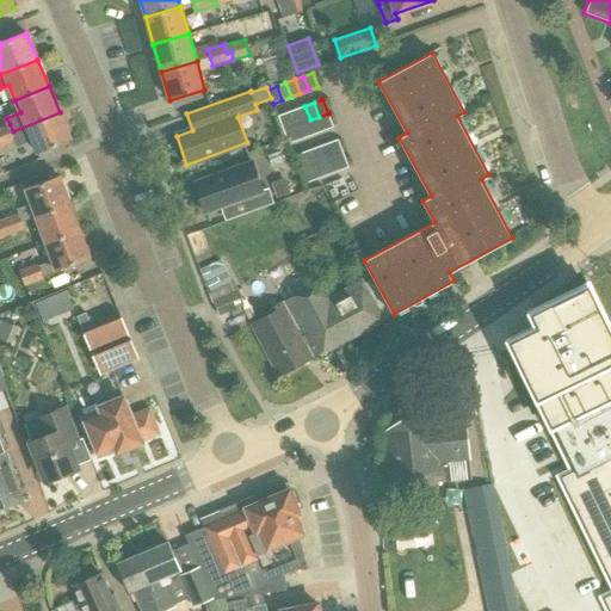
[(301,123),(310,119),(304,106),(296,109),(301,123)]
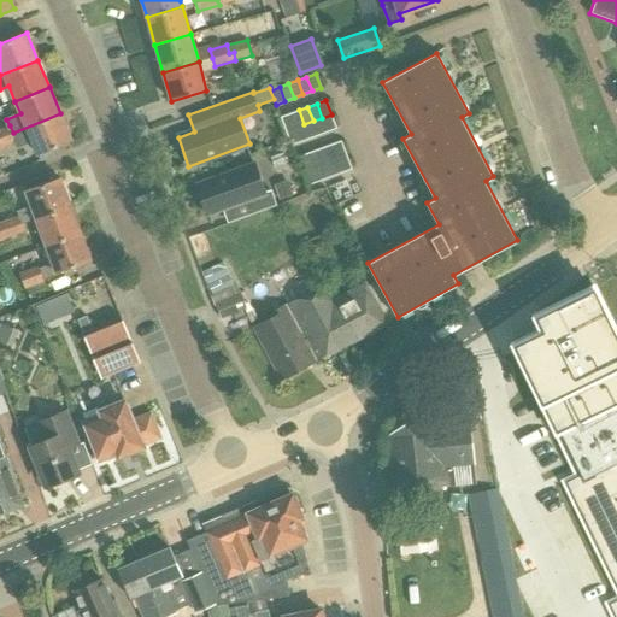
[(295,128),(304,124),(299,110),(289,113),(295,128)]
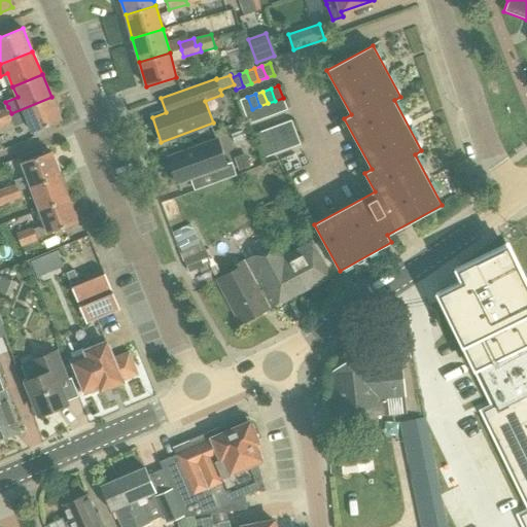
[(61,120),(51,97),(11,113),(14,120),(11,121),(14,128),(28,121),(32,133),(61,120)]
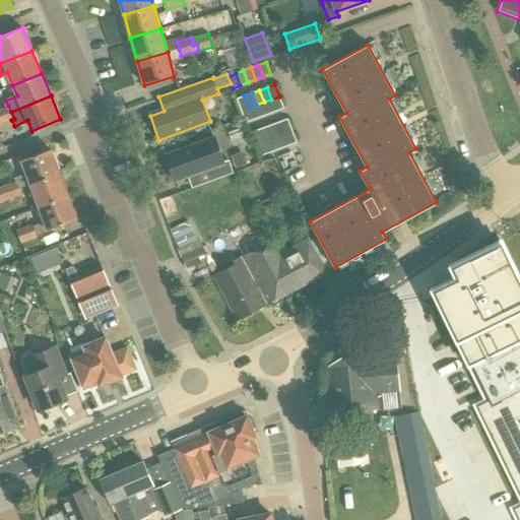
[(237,99),(241,111),(249,108),(244,95),(237,99)]
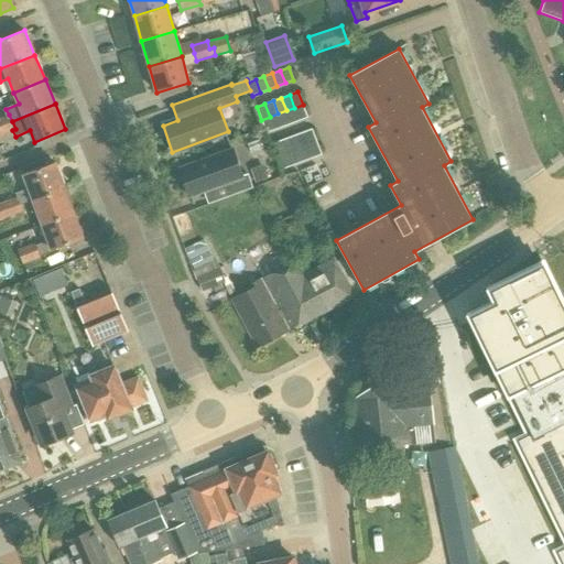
[(307,117),(303,105),(294,108),(300,120),(307,117)]
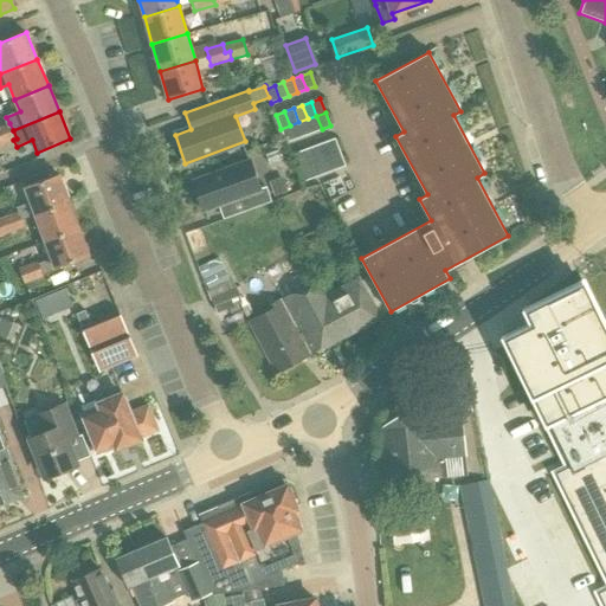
[(322,129),(316,116),(308,118),(313,133),(322,129)]
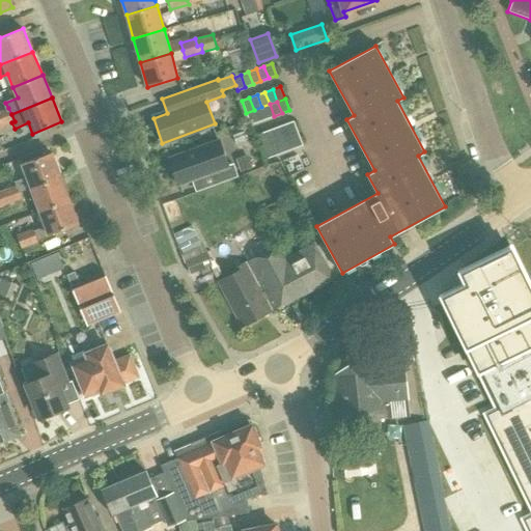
[(274,116),(270,104),(261,107),(267,119),(274,116)]
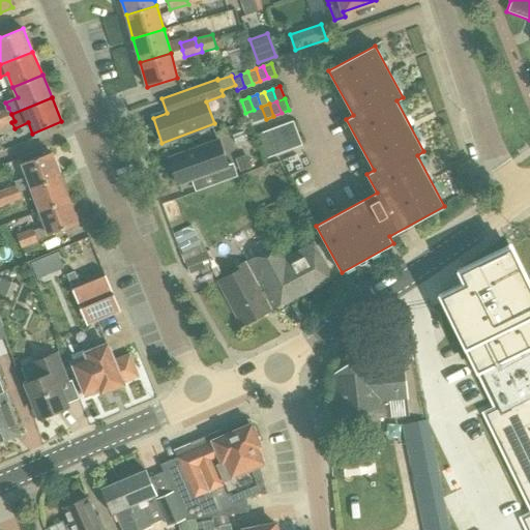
[(254,110),(258,122),(266,119),(261,107),(254,110)]
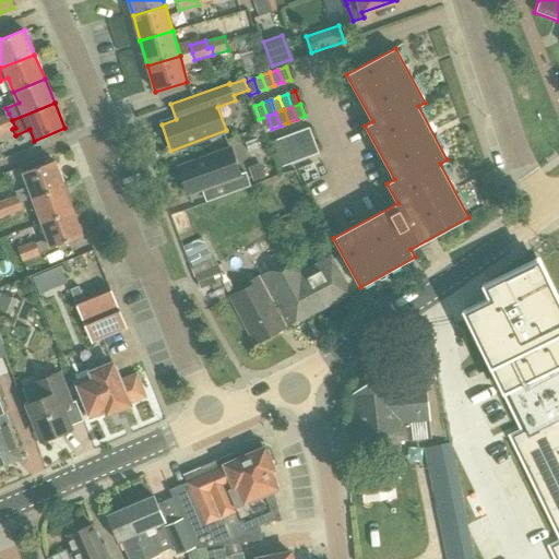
[(0,117),(0,133),(15,128),(12,120),(9,114),(0,117)]
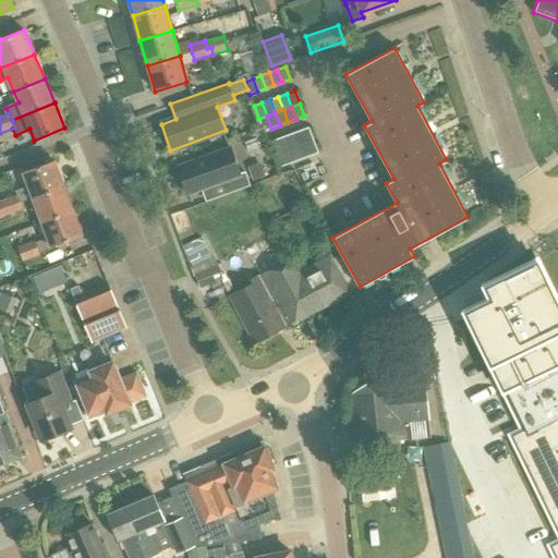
[(271,129),(267,116),(258,119),(264,132),(271,129)]
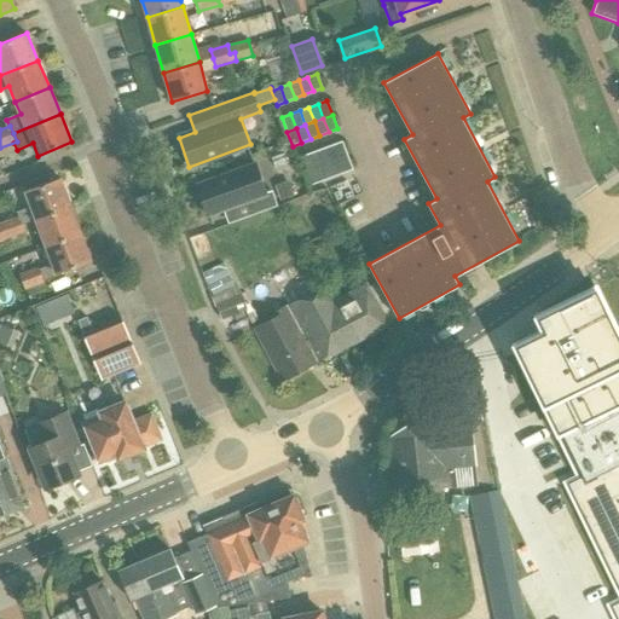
[(342,140),(333,144),(339,158),(347,155),(342,140)]
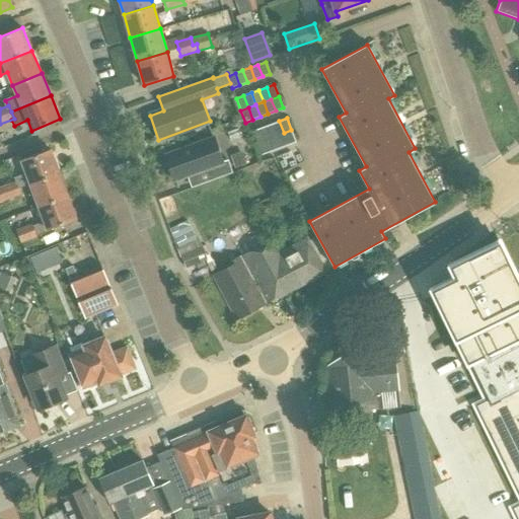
[(284,133),(279,121),(272,124),(276,136),(284,133)]
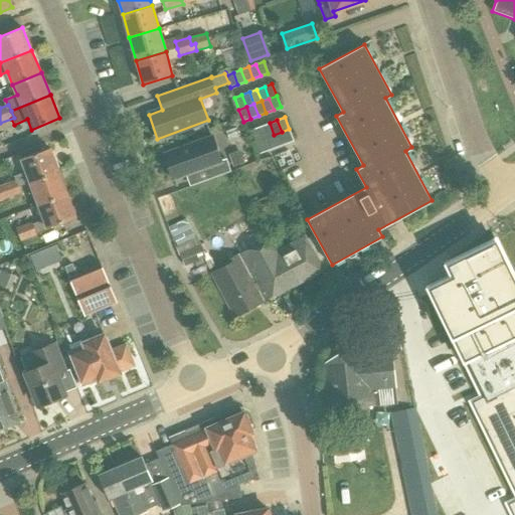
[(267,138),(274,135),(270,123),(262,126),(267,138)]
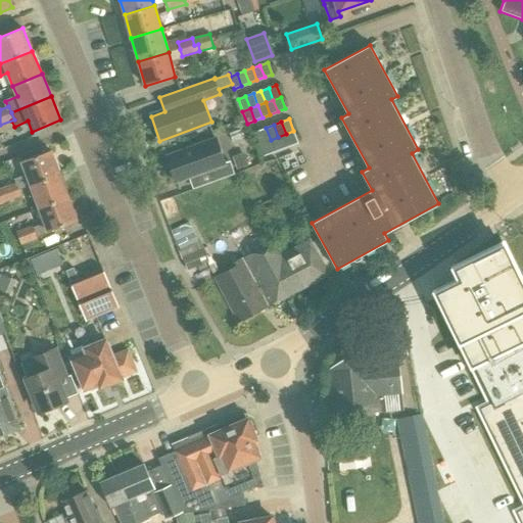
[(271,140),(266,128),(258,131),(263,143),(271,140)]
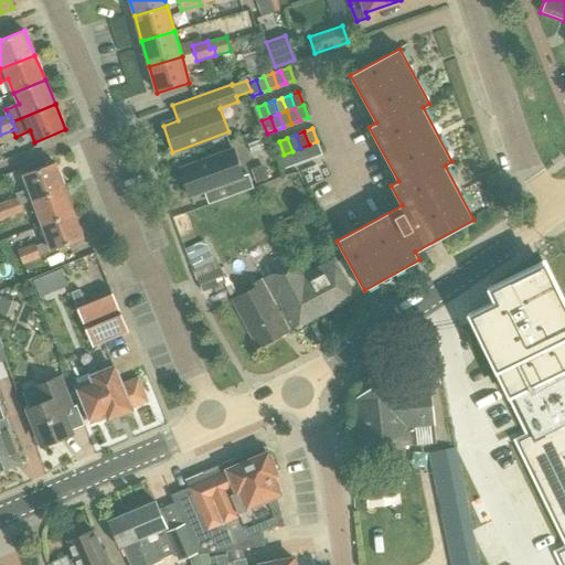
[(270,145),(276,158),(284,155),(279,141),(270,145)]
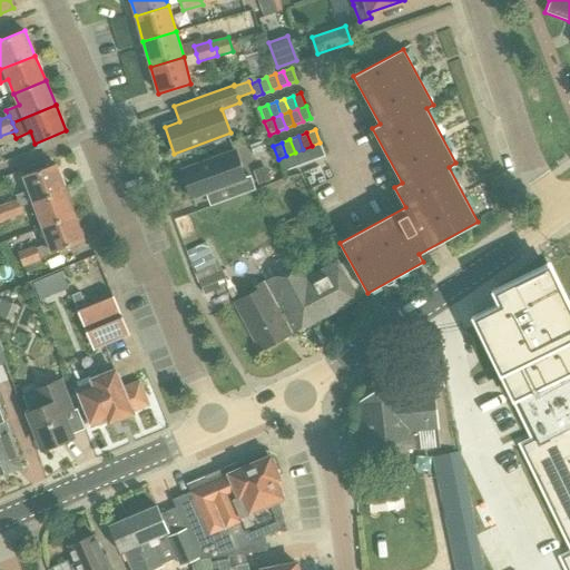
[(320,143),(312,146),(316,159),(325,156),(320,143)]
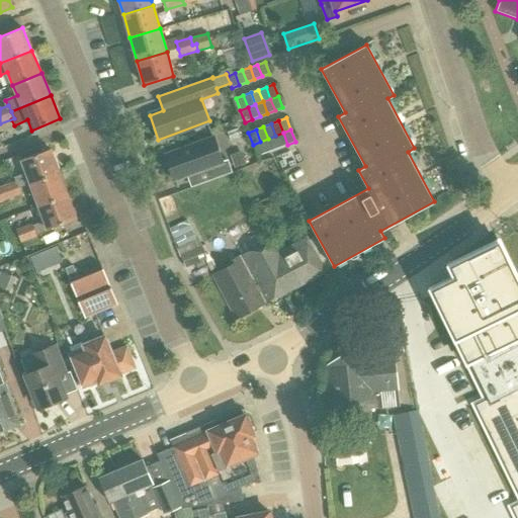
[(280,148),(287,145),(283,133),(275,136),(280,148)]
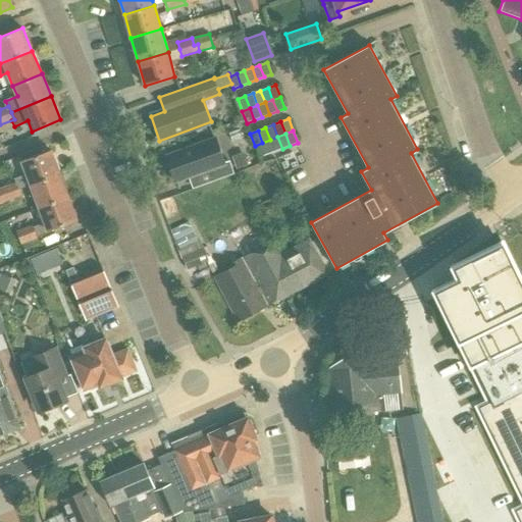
[(277,137),(270,140),(274,152),(282,149),(277,137)]
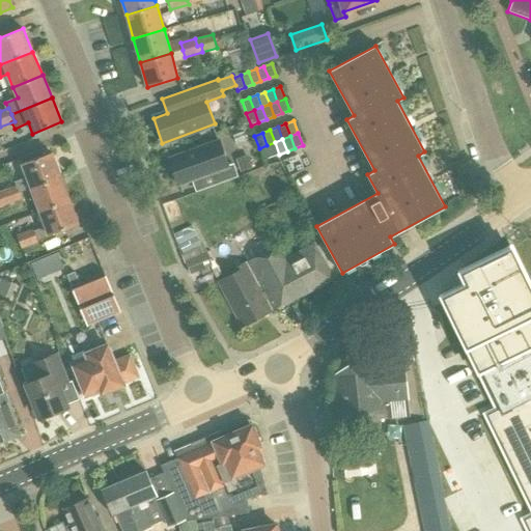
[(228,165),(219,140),(168,159),(178,185),(191,180),(196,192),(239,176),(233,164),(228,165)]
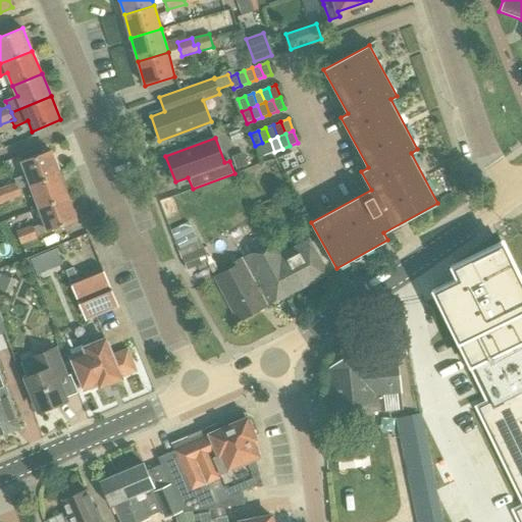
[(267,155),(274,152),(270,140),(262,143),(267,155)]
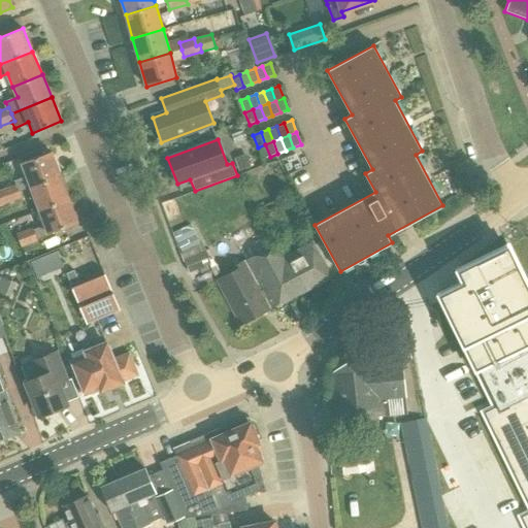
[(270,157),(265,144),(258,147),(262,159),(270,157)]
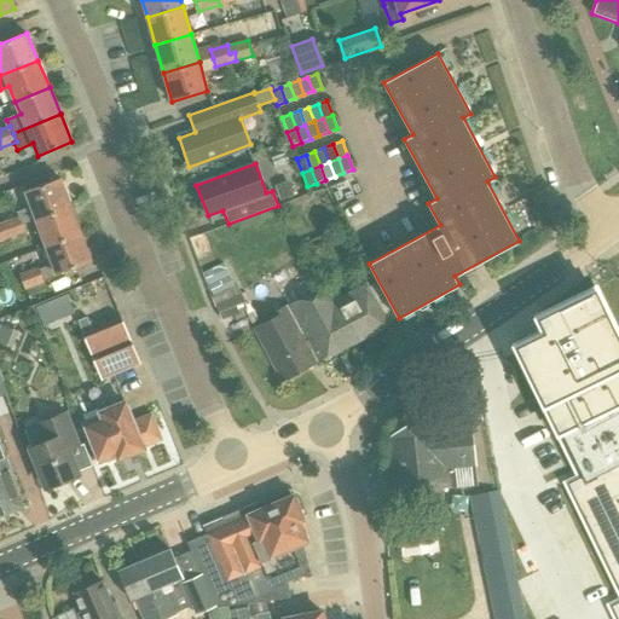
[(23,224),(70,206),(61,178),(25,191),(30,206),(16,212),(18,217),(23,224)]
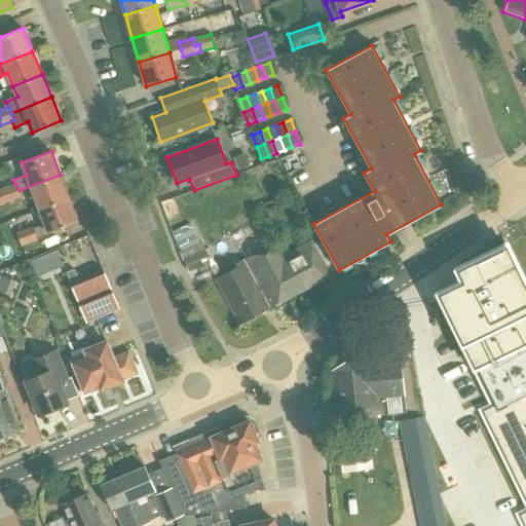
[(238,172),(251,166),(248,157),(234,161),(238,172)]
